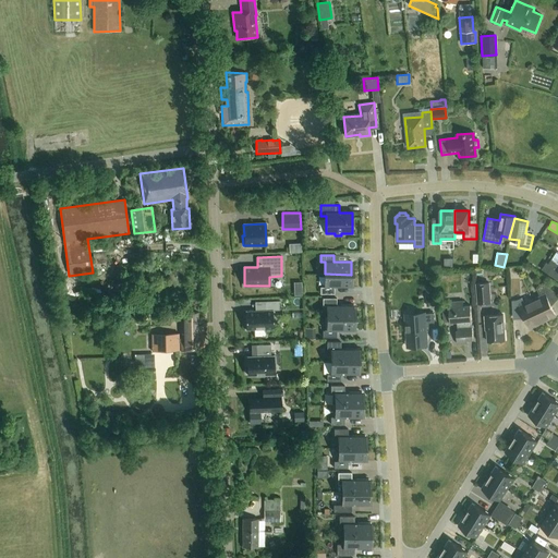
[(557,263),(552,259),(548,264),(546,263),(542,269),(557,279),(557,278),(557,263)]
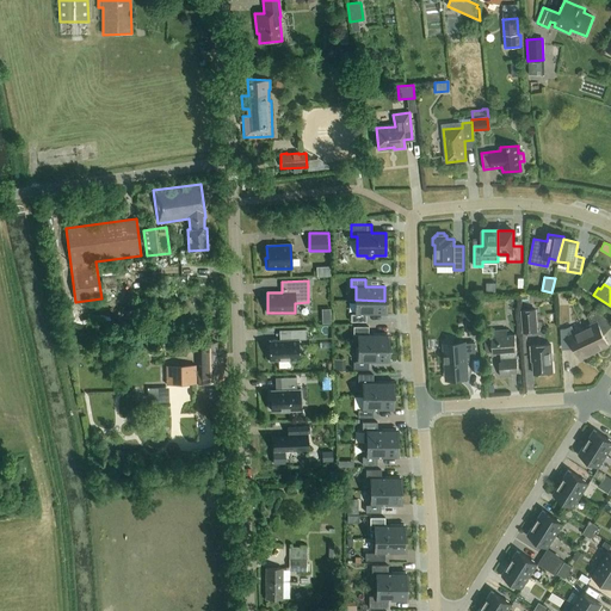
[(351,314),(351,321),(365,321),(365,314),(386,314),(384,301),(356,300),(356,314),(351,314)]
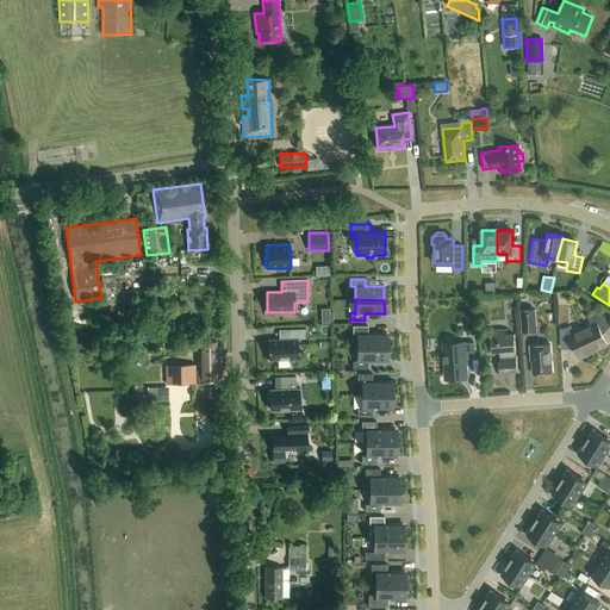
[(536,330),(535,310),(521,310),(522,331),(536,330)]
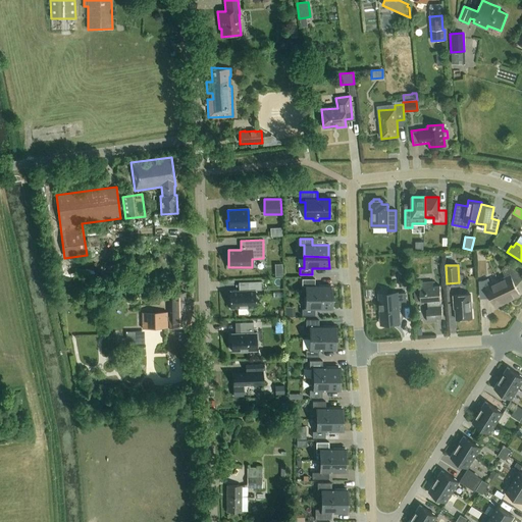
[(498,280),(507,300),(511,298),(514,299),(519,296),(518,295),(519,294),(514,283),(521,276),(511,266),(508,269),(503,271),(505,277),(498,280)]
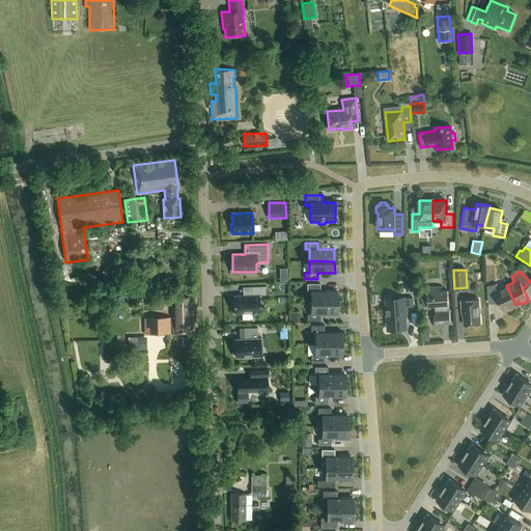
[(311,290),(311,302),(337,303),(337,290),(320,290),(319,284),(307,283),(307,290),(311,290)]
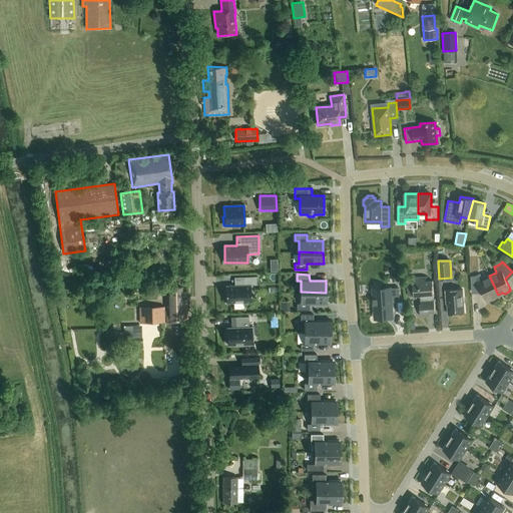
[(498,295),(489,276),(482,280),(480,274),(475,277),(471,277),(471,291),(481,290),(486,300),(487,300),(488,302),(493,299),(494,297),(498,295)]
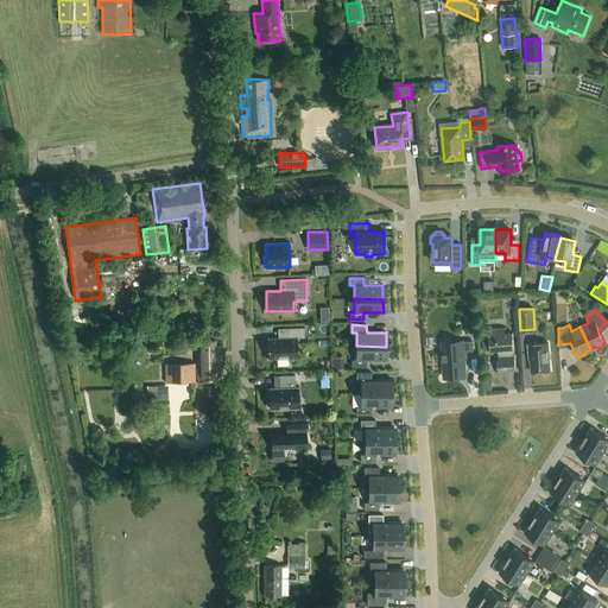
[(304,327),(290,328),(290,337),(267,339),(268,359),(298,358),(297,337),(304,337),(304,327)]
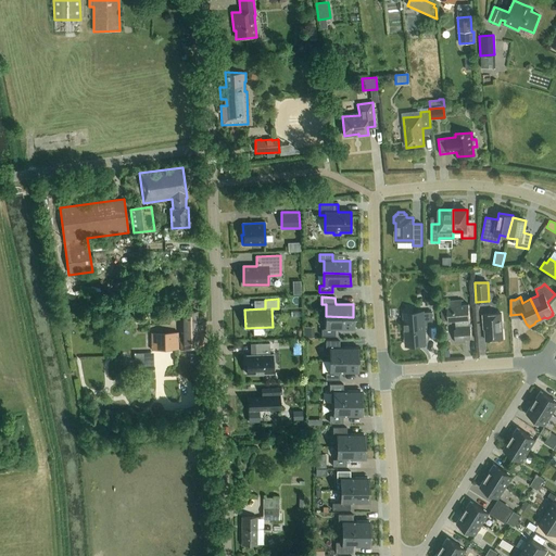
[(446,301),(447,310),(441,311),(442,321),(455,320),(456,330),(454,330),(455,342),(466,341),(466,339),(471,338),(469,304),(462,305),(462,300),(446,301)]
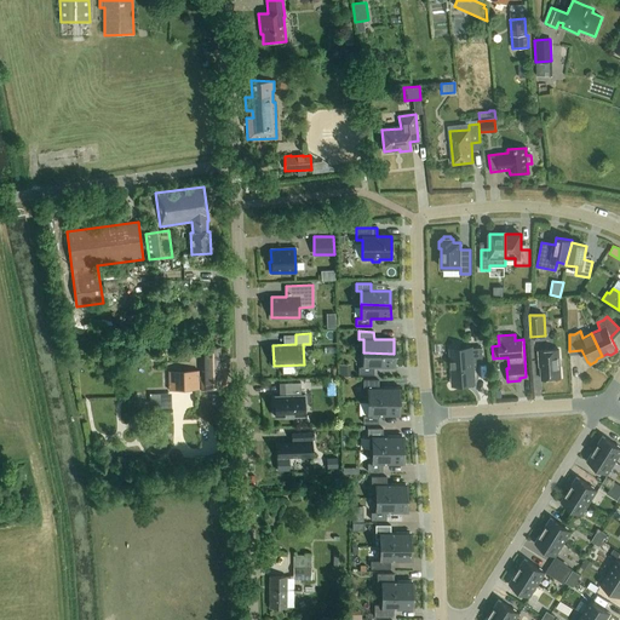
[(219,362),(219,348),(200,348),(201,378),(199,378),(199,371),(168,371),(170,390),(200,389),(199,382),(201,382),(201,390),(227,389),(225,362),(219,362)]
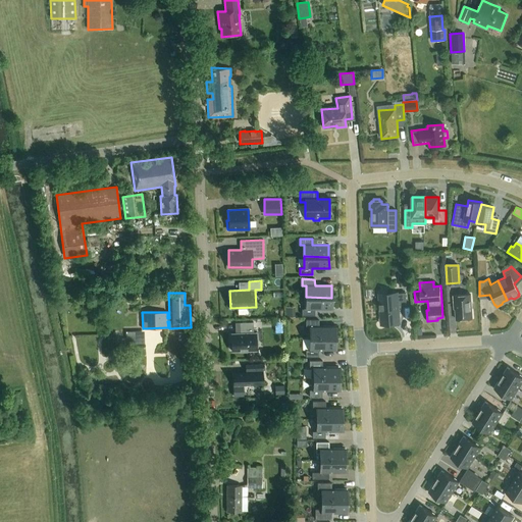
[(379,294),(381,320),(400,319),(399,305),(407,305),(406,293),(398,293),(379,294)]
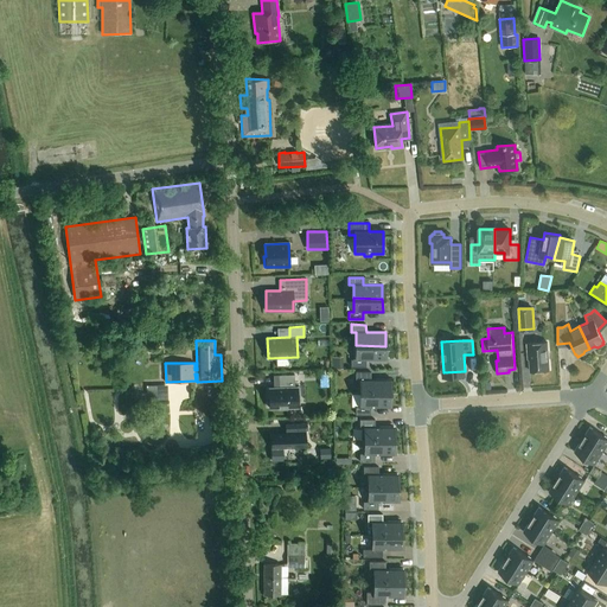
[(530,371),(549,370),(548,343),(526,344),(528,353),(529,353),(530,371)]
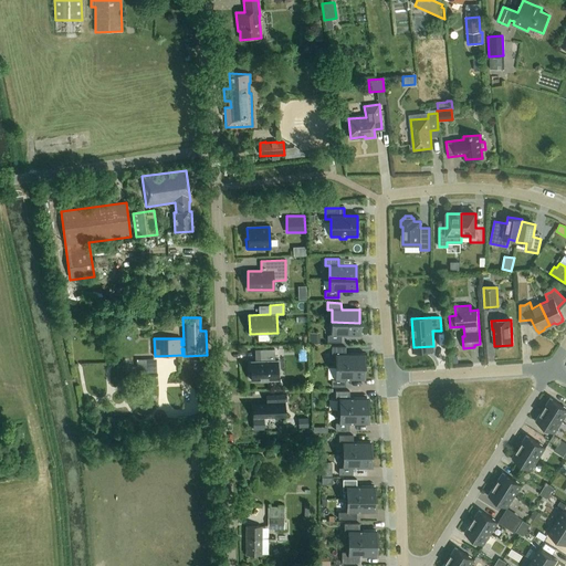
[(327,335),(327,342),(341,342),(341,335),(359,335),(359,323),(332,322),(329,322),(329,335),(327,335)]
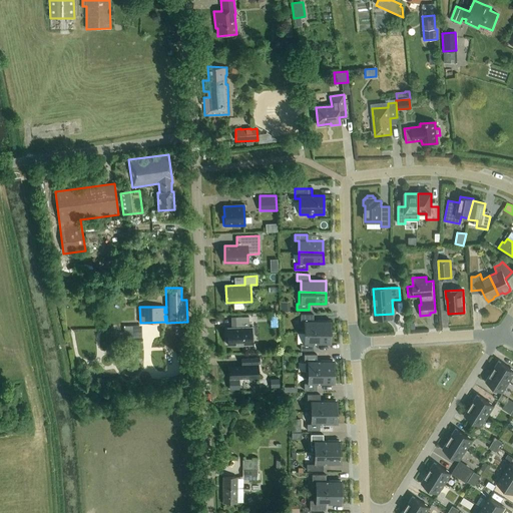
[(313,321),(313,315),(300,315),(300,321),(303,321),(303,333),(305,333),(329,333),(329,321),(313,321)]
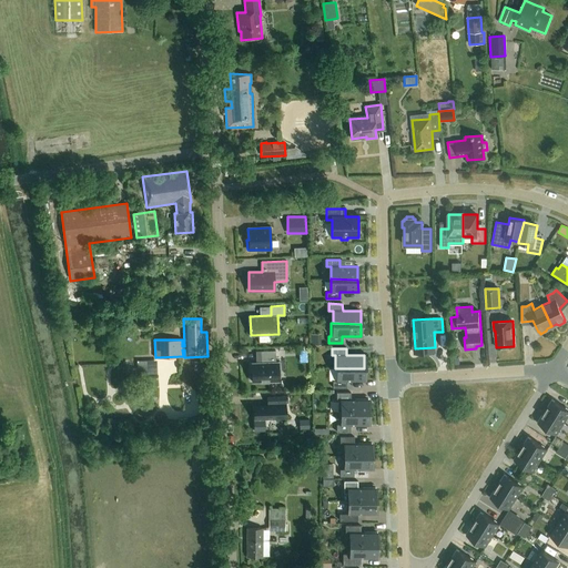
[(260,363),(251,363),(252,382),(279,381),(279,374),(281,374),(280,362),(275,362),(275,351),(260,351),(260,363)]
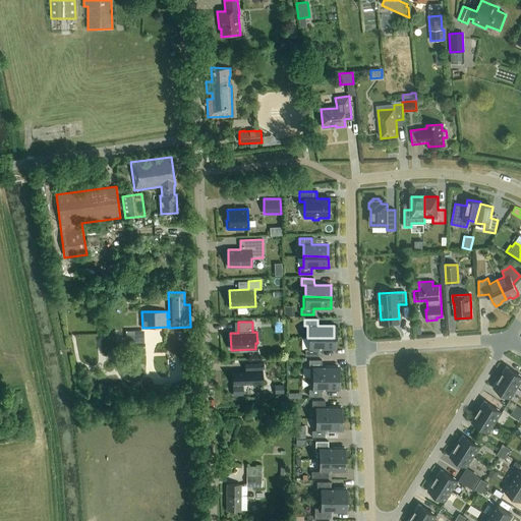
[(145,342),(143,329),(125,330),(126,343),(145,342)]
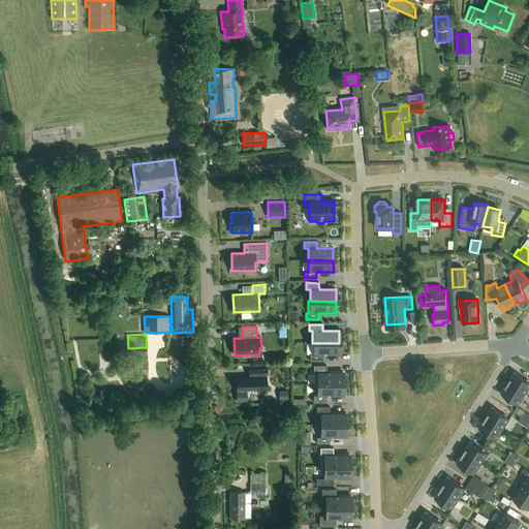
[(339,343),(314,343),(314,354),(309,354),(309,362),(322,362),(322,354),(339,354),(339,343)]
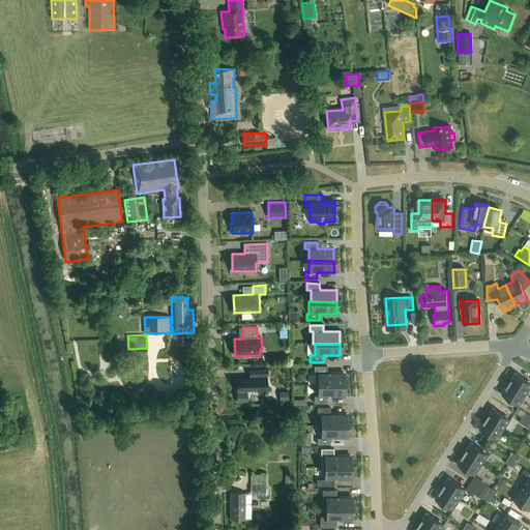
[(326,373),(326,366),(314,366),(314,373),(316,373),(316,385),(319,385),(344,385),(344,373),(326,373)]
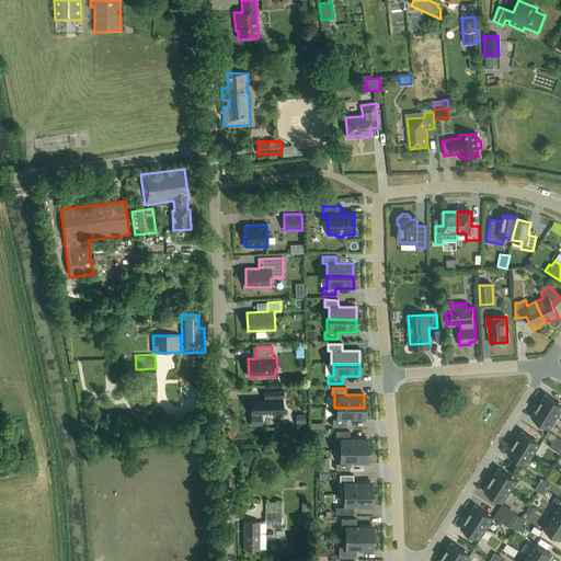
[(283,413),(282,390),(264,391),(264,399),(250,399),(251,425),(262,425),(261,414),(283,413)]
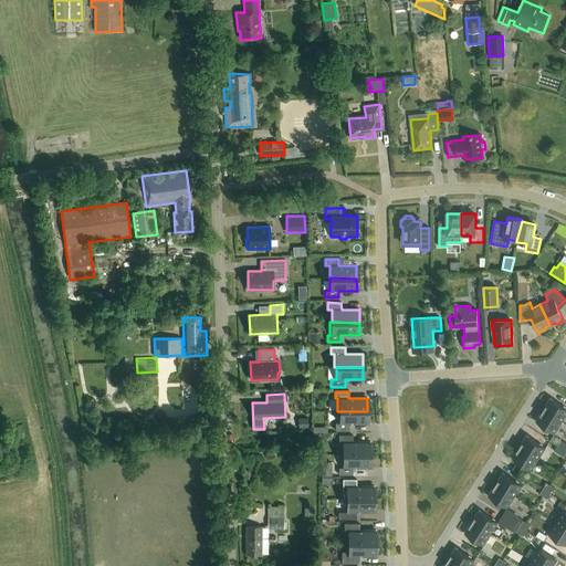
[(543,410),(562,422),(565,415),(565,408),(551,398),(543,410)]
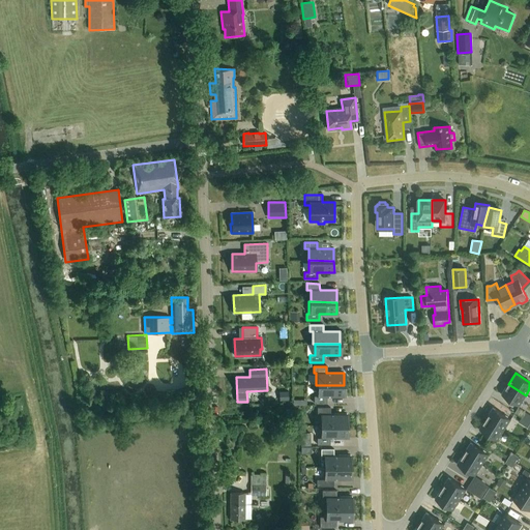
[(501,394),(520,406),(526,395),(508,384),(501,394)]
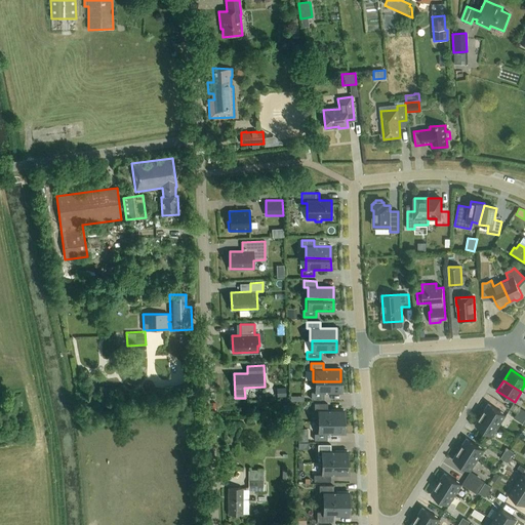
[(340,381),(316,381),(313,381),(313,393),(311,393),(311,400),(323,400),(323,393),(340,393),(340,381)]
